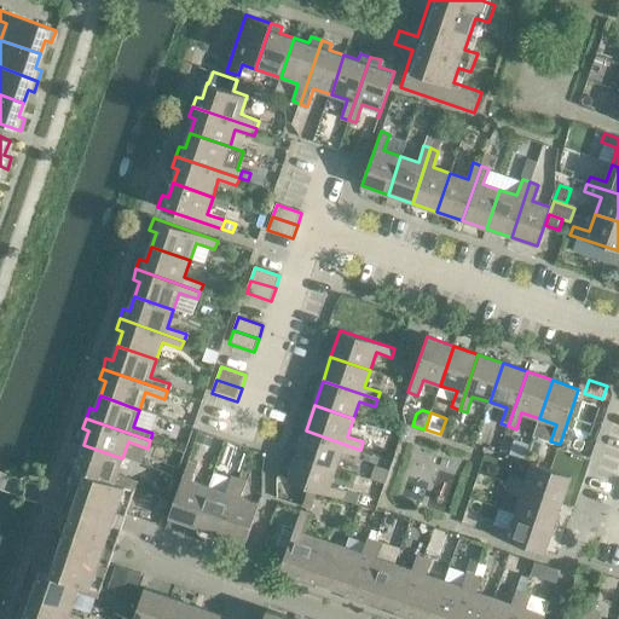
[(360,450),(306,431),(298,456),(336,468),(341,451),(358,457),(360,450)]
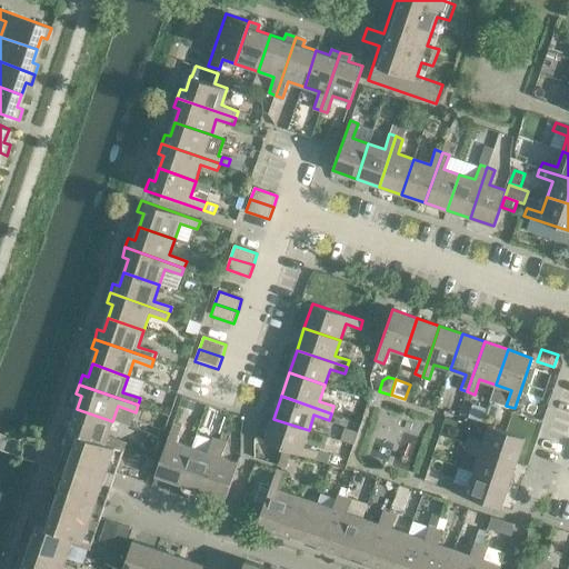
[(180,408),(195,412),(198,403),(183,399),(180,408)]
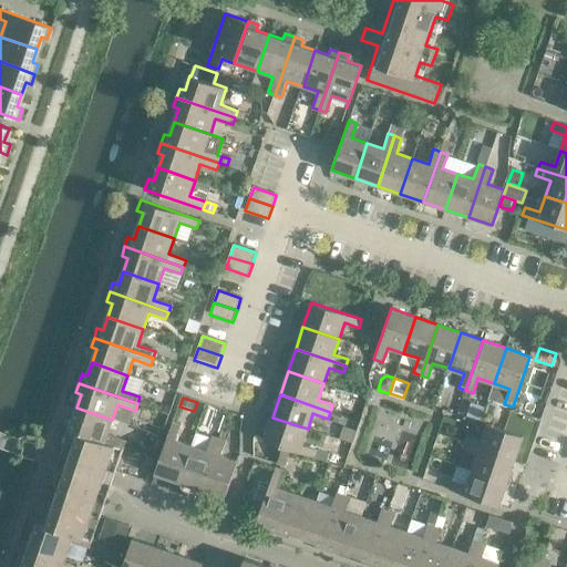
[(483,406),(470,402),(465,415),(478,420),(483,406)]
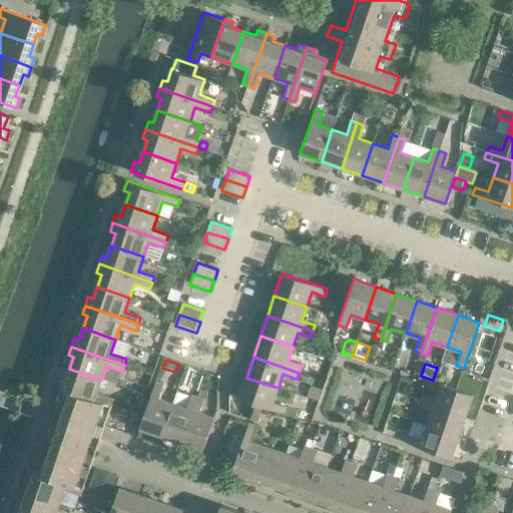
[(101,380),(69,369),(65,381),(60,379),(57,388),(62,390),(111,407),(113,400),(97,394),(101,380)]
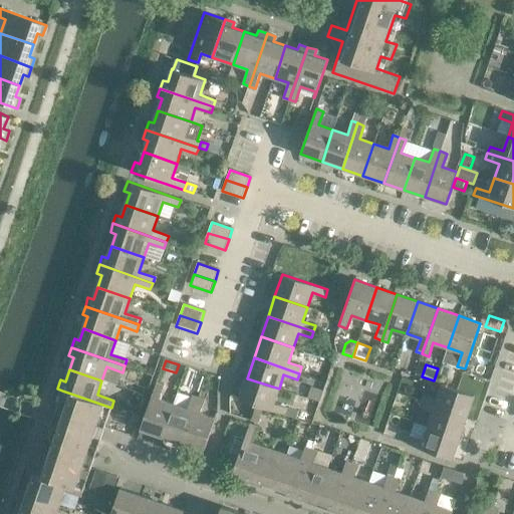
[(279,389),(247,378),(239,400),(256,405),(251,421),(258,423),(264,408),(285,415),(287,408),(274,403),(279,389)]
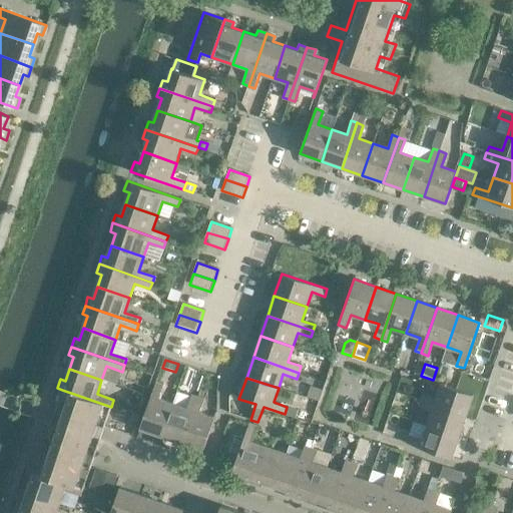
[(156,383),(144,417),(140,429),(161,436),(173,404),(158,399),(163,386),(156,383)]
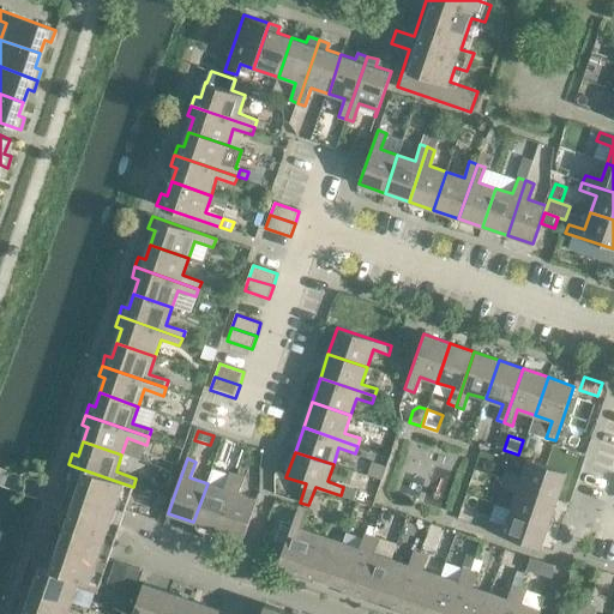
[(505,473),(503,480),(558,498),(566,473),(528,459),(522,477),(505,473)]
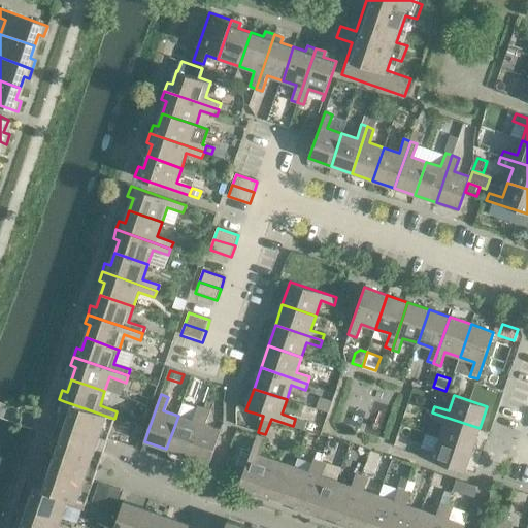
[(114,419),(64,401),(56,423),(54,430),(52,436),(46,435),(42,449),(47,451),(43,463),(35,485),(87,502),(94,482),(105,447),(107,440),(114,419)]
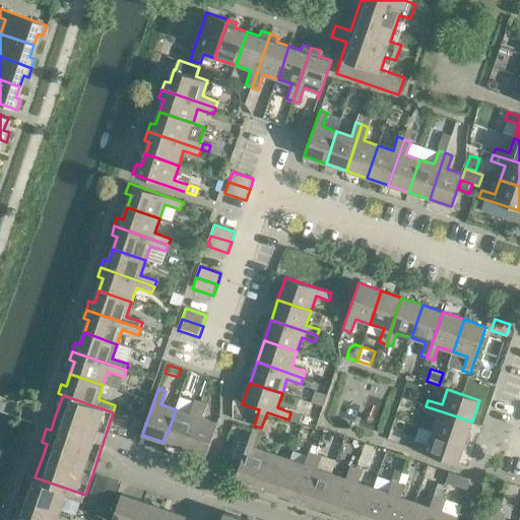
[(190,414),(176,409),(164,442),(185,449),(200,403),(195,401),(190,414)]
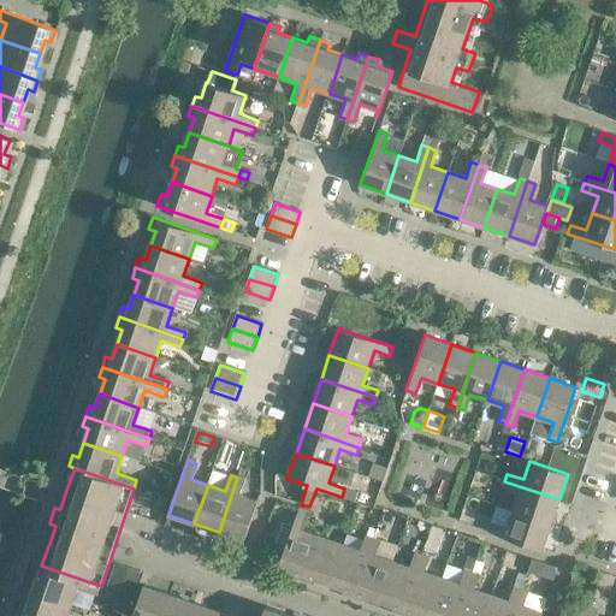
[(244,480),(237,478),(219,532),(244,542),(261,496),(259,495),(256,501),(240,496),(244,480)]
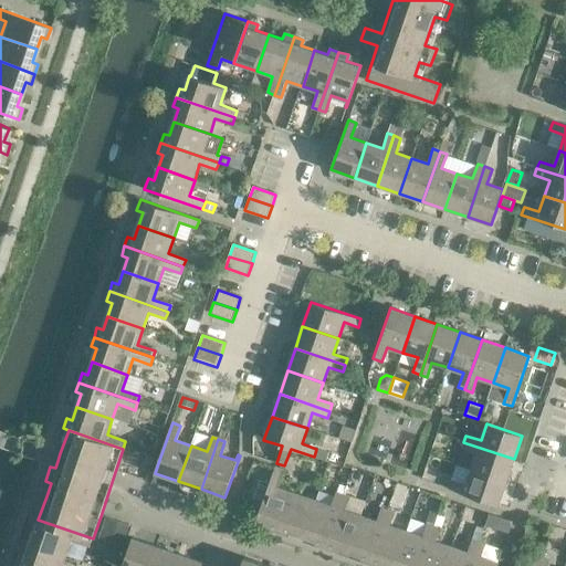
[(514,459),(463,442),(461,449),(475,454),(470,470),(506,482),(514,459)]
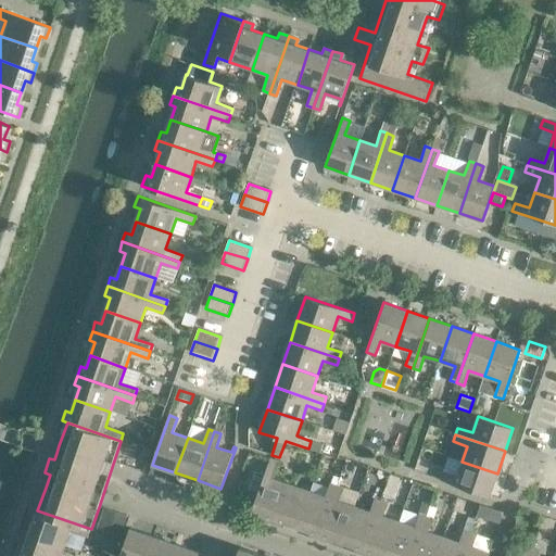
[(144,447),(142,455),(148,457),(151,450),(144,447)]
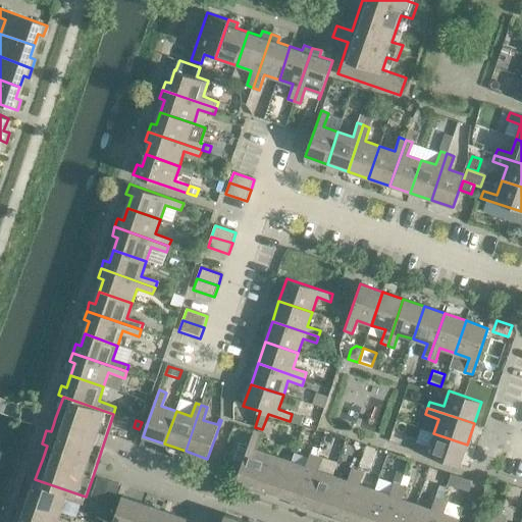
[(251,484),(249,490),(257,493),(270,455),(256,450),(261,433),(254,430),(238,479),(251,484)]
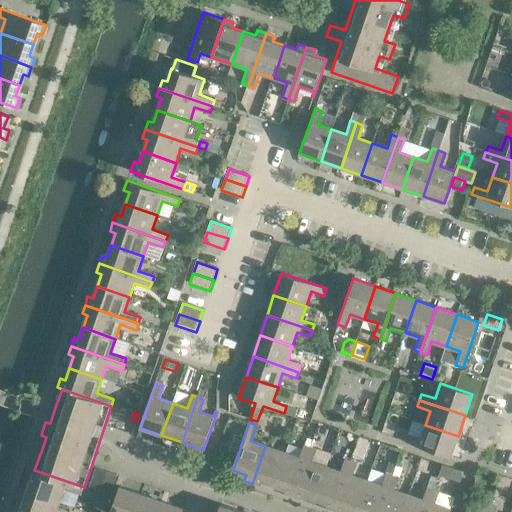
[(458,436),(425,425),(420,439),(407,434),(405,441),(451,457),(458,436)]
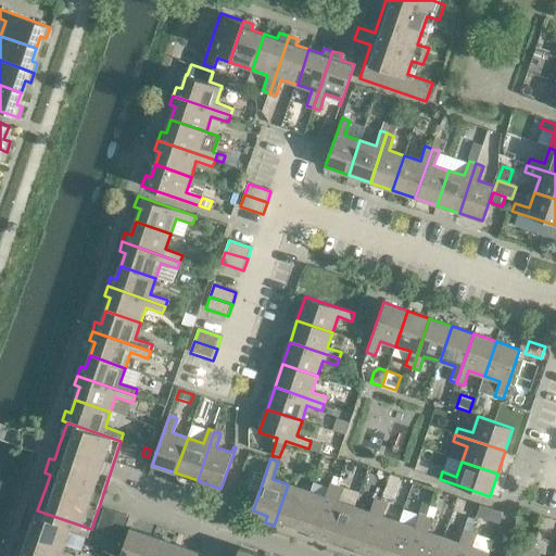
[(311,492),(288,484),(274,526),(283,528),(286,522),(299,527),(311,492)]
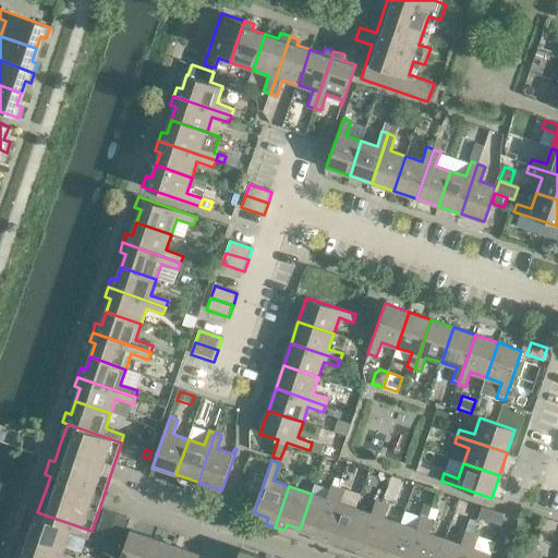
[(327,498),(312,494),(300,529),(313,533),(311,538),(319,542),(338,488),(331,486),(327,498)]
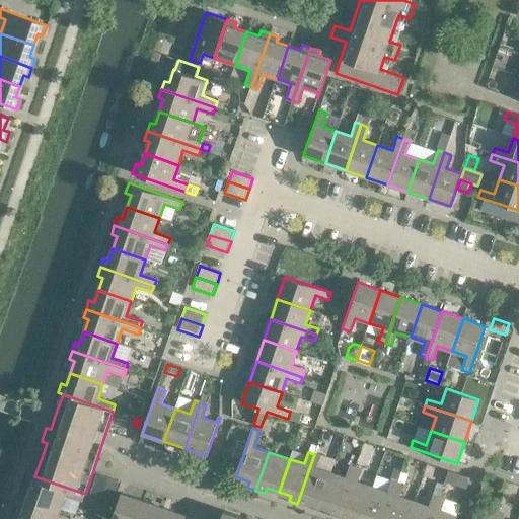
[(321,456),(314,454),(297,504),(306,507),(308,502),(320,506),(331,473),(317,468),(321,456)]
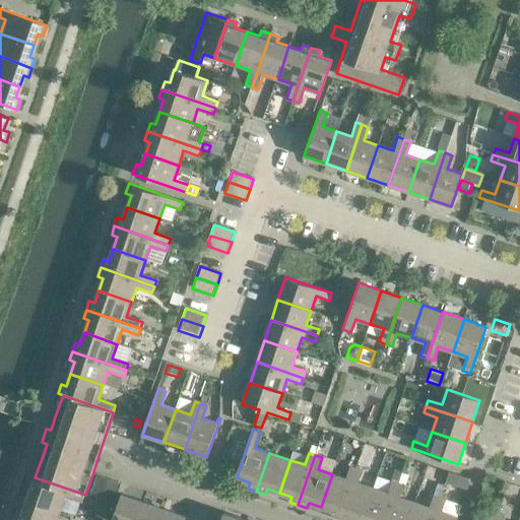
[(346,479),(332,474),(321,507),(332,510),(330,516),(339,519),(356,469),(350,467),(346,479)]
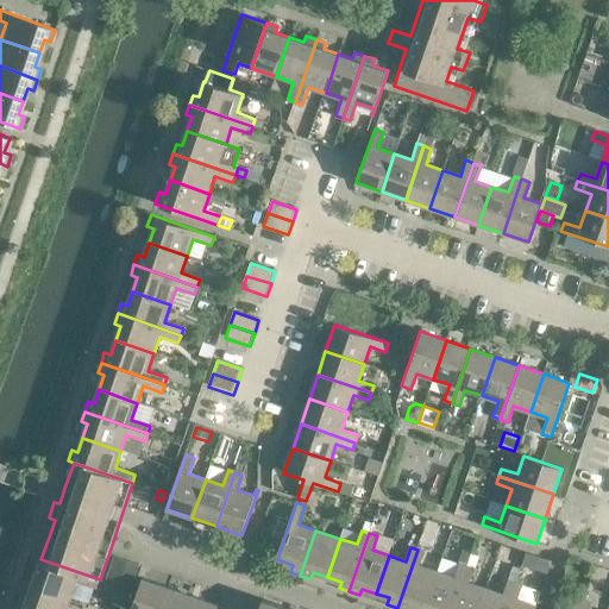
[(425,552),(418,550),(397,608),(401,608),(407,608),(409,604),(422,608),(424,608),(438,572),(420,566),(425,552)]
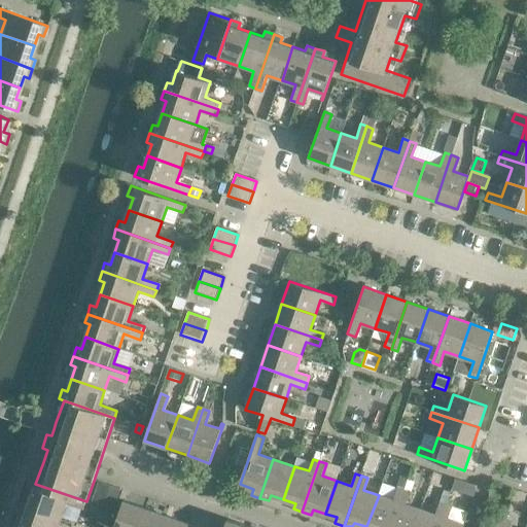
[(86,501),(35,484),(30,483),(27,492),(32,494),(28,505),(62,518),(79,523),(86,501)]
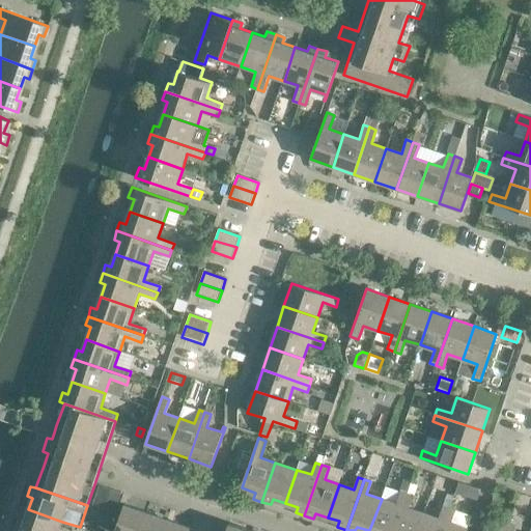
[(101,486),(94,505),(116,512),(122,494),(101,486)]
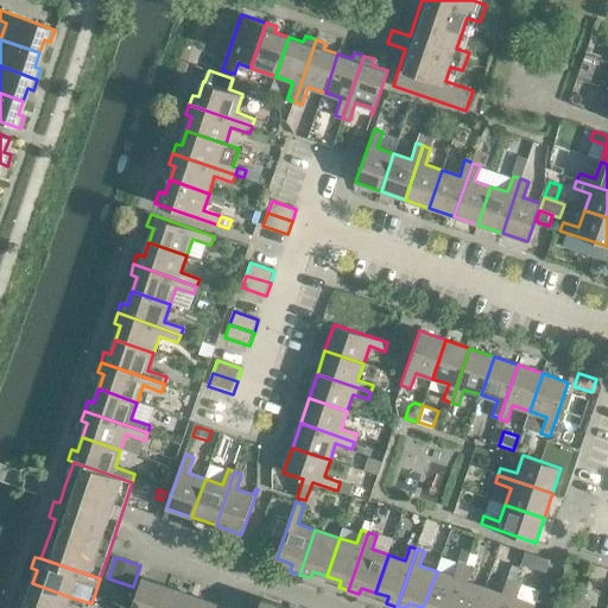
[(537,557),(532,569),(545,574),(549,561),(537,557)]
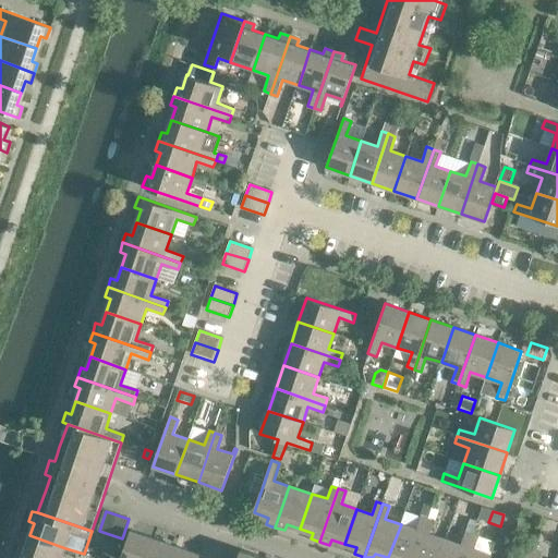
[(416,530),(401,524),(388,557),(413,557),(428,519),(421,517),(416,530)]
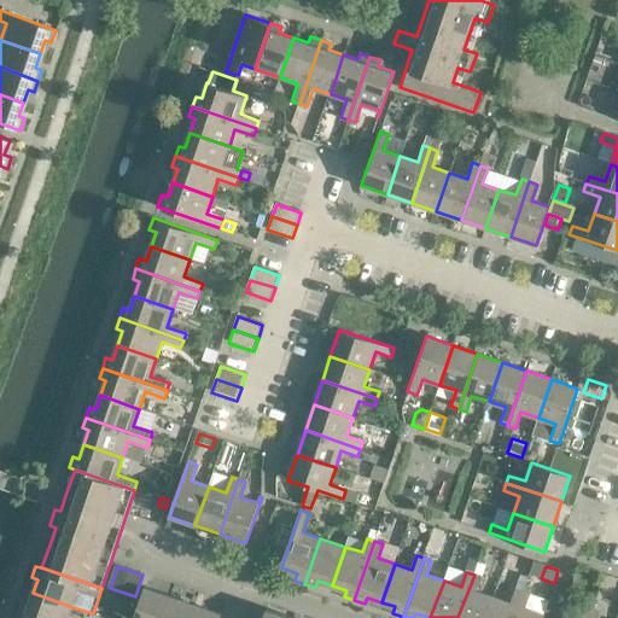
[(482,577),(474,575),(458,617),(485,617),(494,598),(477,592),(482,577)]
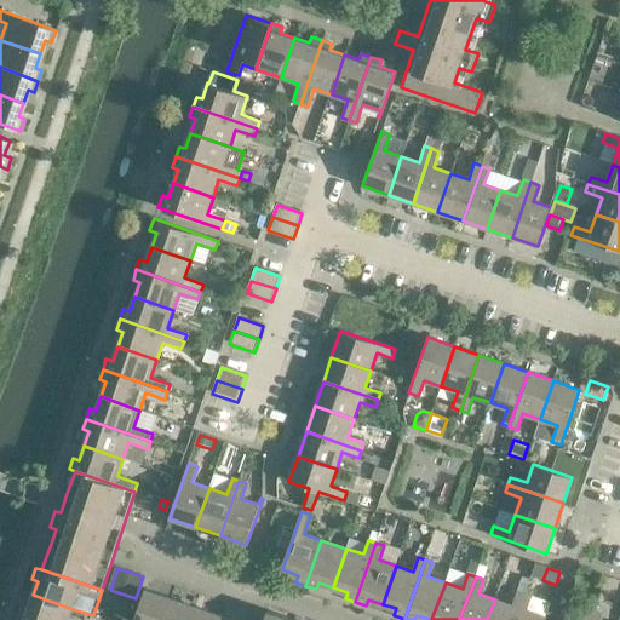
[(164,619),(172,598),(145,590),(135,619),(164,619)]
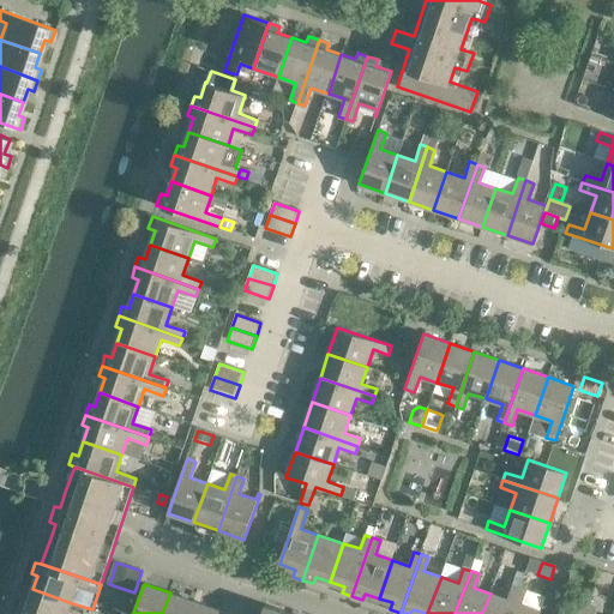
[(507,600),(491,594),(482,613),(510,613),(519,588),(511,585),(507,600)]
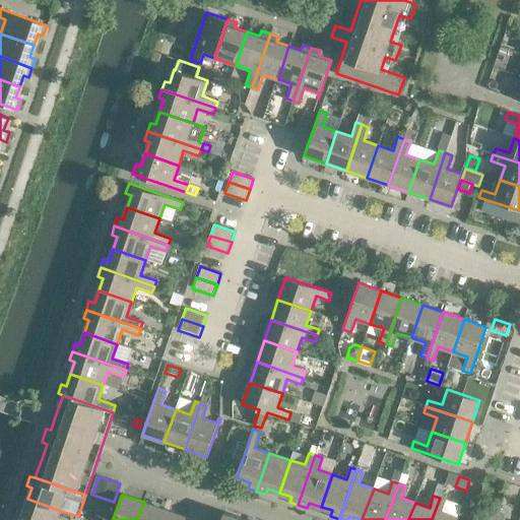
[(447,500),(440,498),(432,519),(456,519),(460,510),(459,510),(457,516),(443,511),(447,500)]
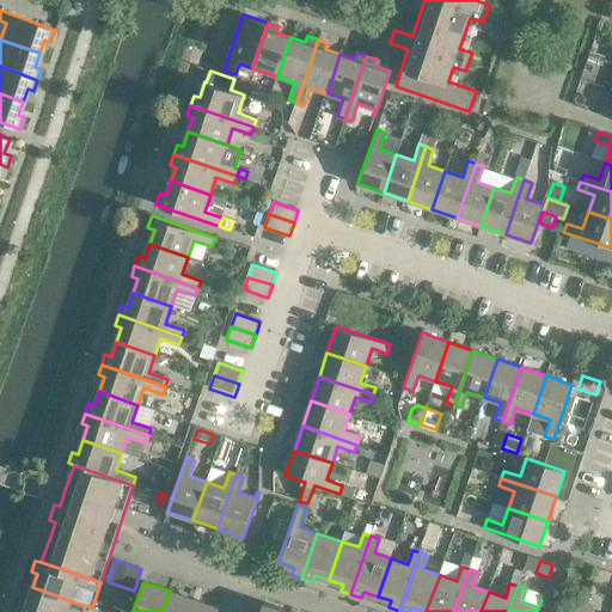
[(67,611),(72,601),(32,587),(29,601),(22,599),(18,609),(26,611),(67,611)]
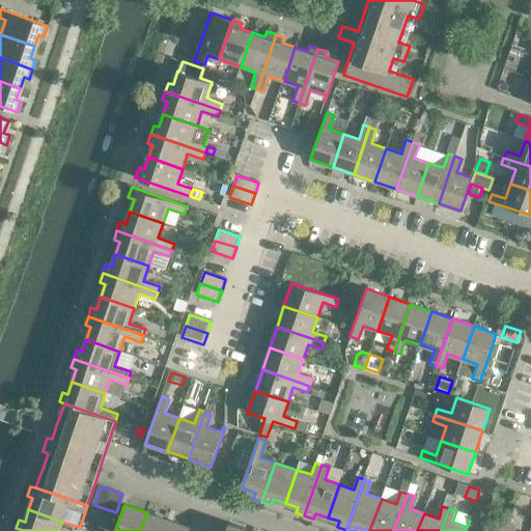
[(164,530),(168,520),(147,512),(140,530),(164,530)]
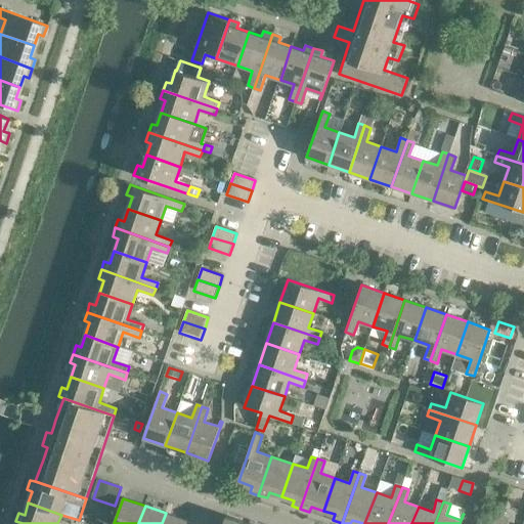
[(185,523),(187,520),(166,513),(162,523),(185,523)]
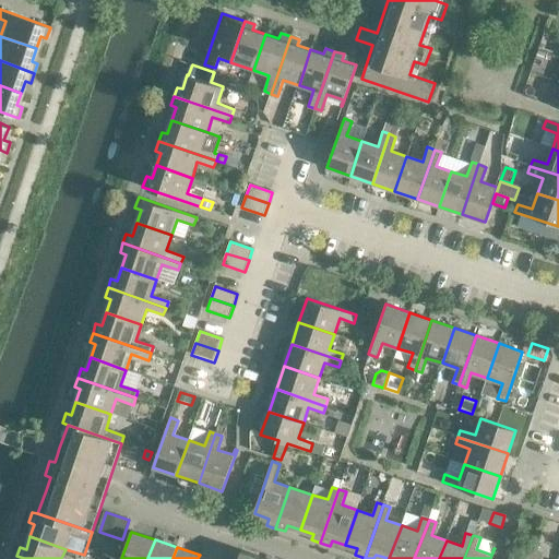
[(509,558),(510,555),(509,555),(507,558),(533,558),(535,551),(528,549),(524,558),(509,558)]
